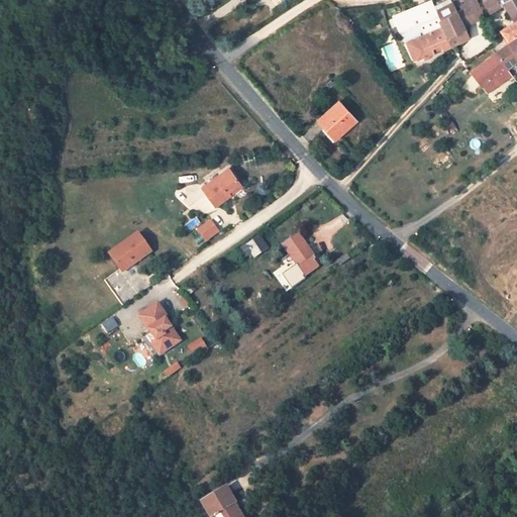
[(450,44),(451,45),(469,38),(462,25),(484,16),(477,0),(462,0),(464,3),(459,6),(461,10),(456,12),(439,19),(450,44)]
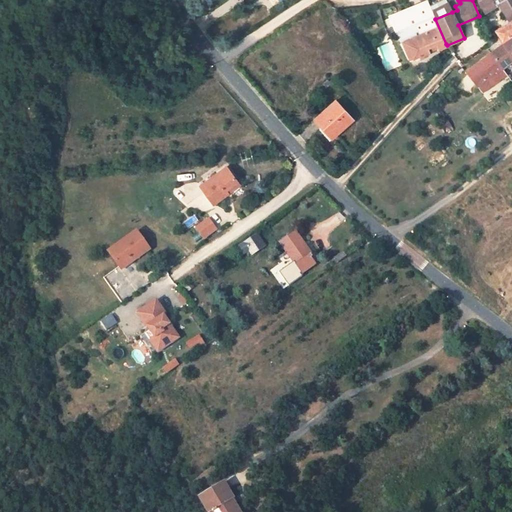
[(511,0),(477,0),(479,2),(478,2),(484,12),(497,4),(509,22),(496,30),(505,44),(466,69),(476,86),(478,85),(482,91),(507,75),(501,67),(511,59),(511,0)]
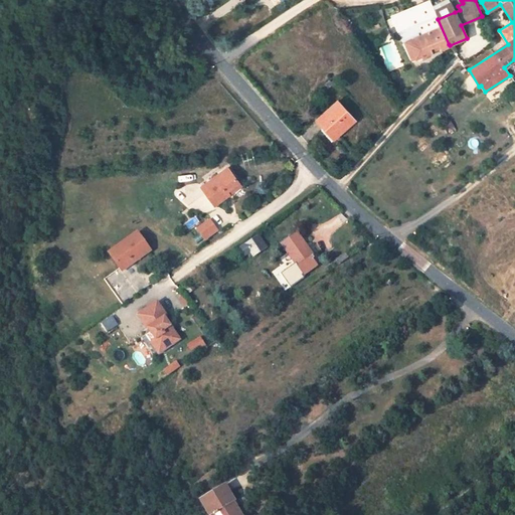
[(424,55),(432,52),(430,48),(439,44),(441,48),(449,44),(438,19),(435,11),(430,1),(392,17),(399,32),(404,43),(412,60),(421,57),(422,60),(425,59),(424,55)]
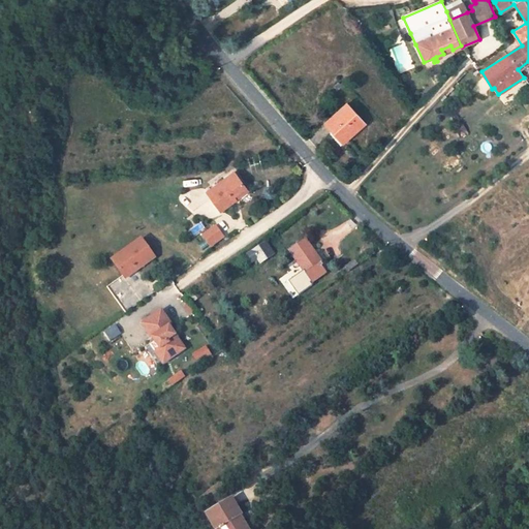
[(449,20),(467,12),(463,4),(446,11),(449,20)]
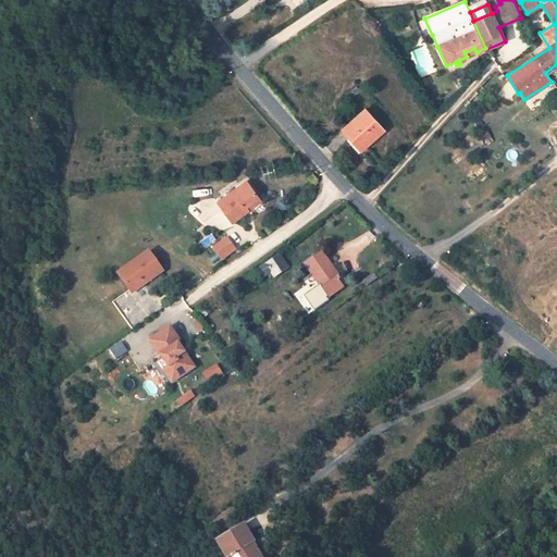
[(363,113),(347,130),(366,146),(382,130),(363,113)]
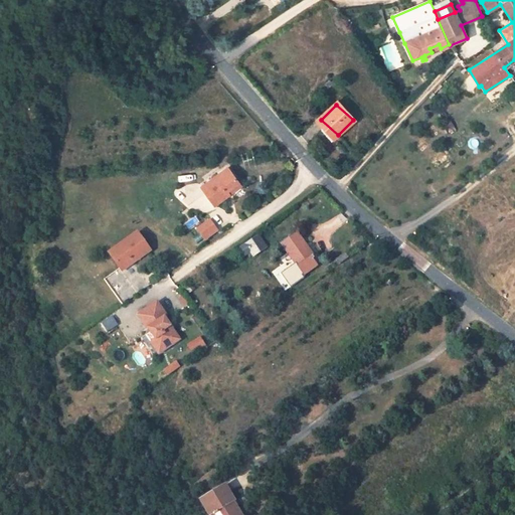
[(226,191),(238,182),(227,167),(201,187),(214,205),(229,194),(226,191)]
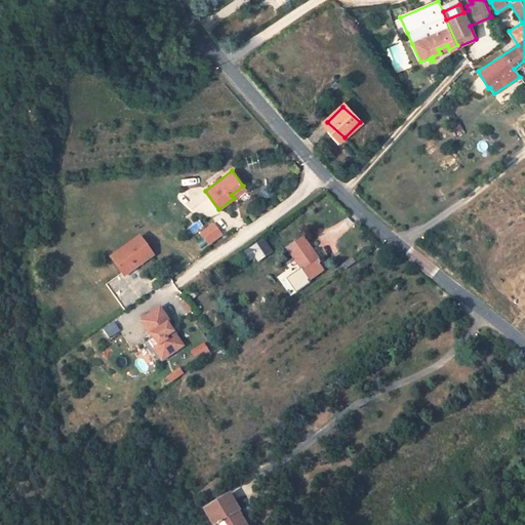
[(231,195),(234,198),(245,189),(243,186),(231,195)]
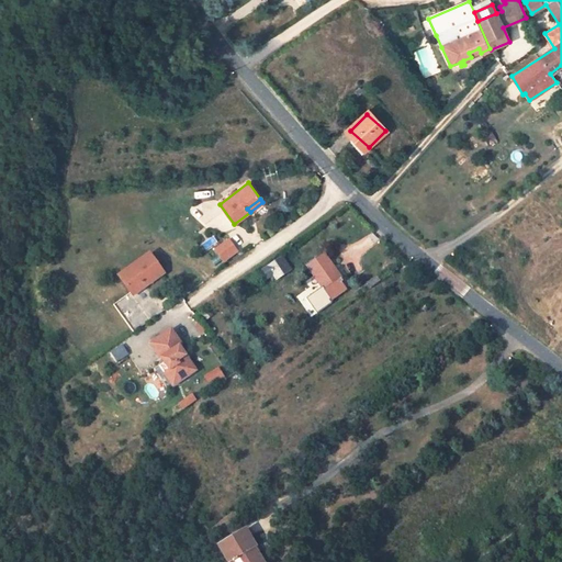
[(237,251),(228,240),(215,250),(223,261),(237,251)]
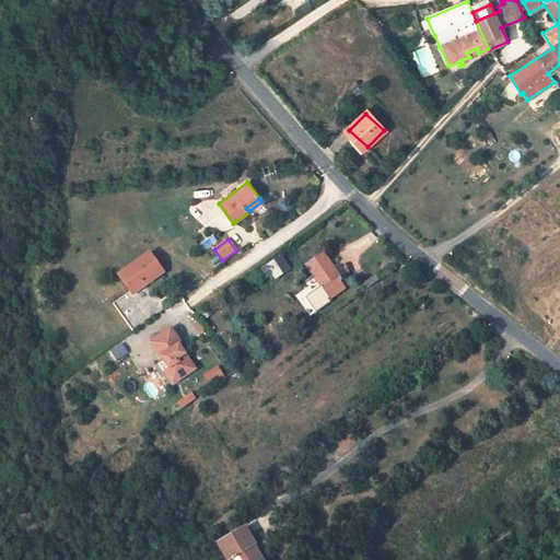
[(130,291),(142,282),(146,286),(163,272),(149,252),(117,275),(130,291)]
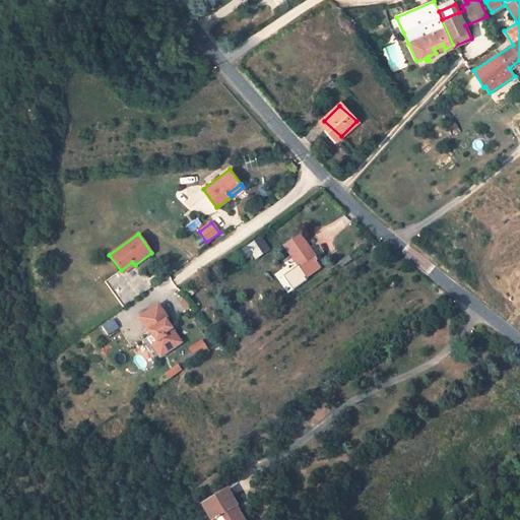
[(307,276),(319,267),(306,249),(308,247),(299,236),(284,246),(307,276)]
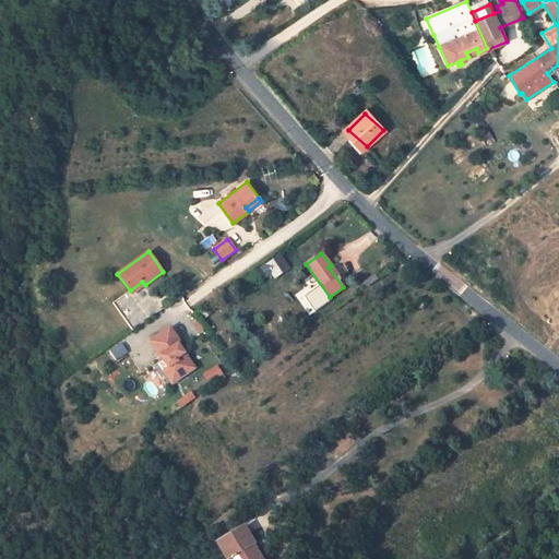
[(288,268),(281,257),(260,270),(265,277),(272,273),(275,276),(288,268)]
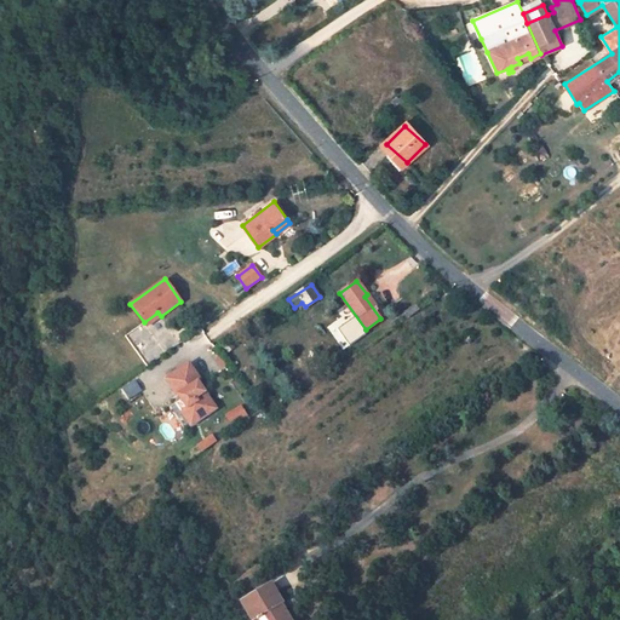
[(158,313),(144,322),(147,326),(161,316),(158,313)]
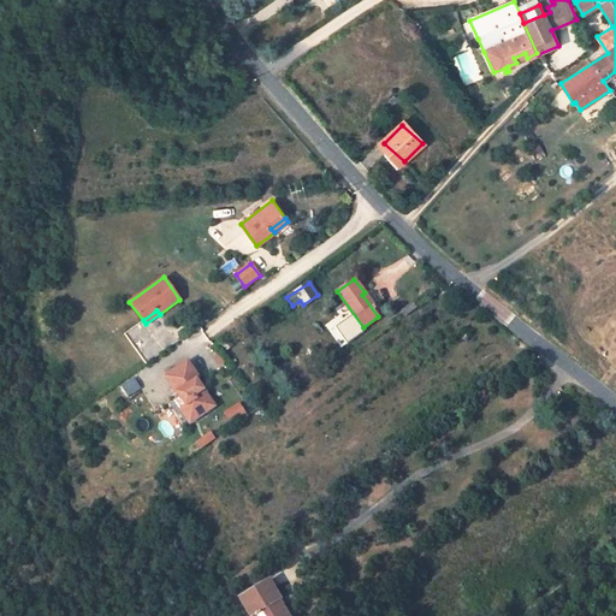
[(551,317),(545,321),(550,327),(557,323),(551,317)]
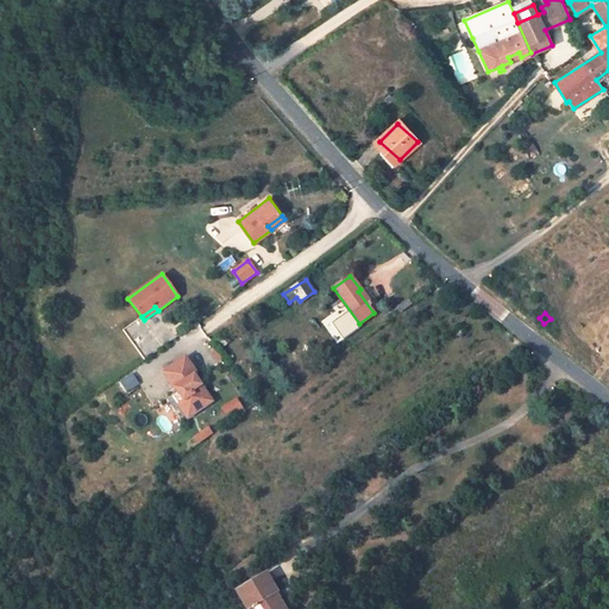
[(200,408),(212,401),(194,375),(196,374),(184,357),(163,372),(174,389),(175,388),(179,393),(188,407),(195,401),(200,408)]
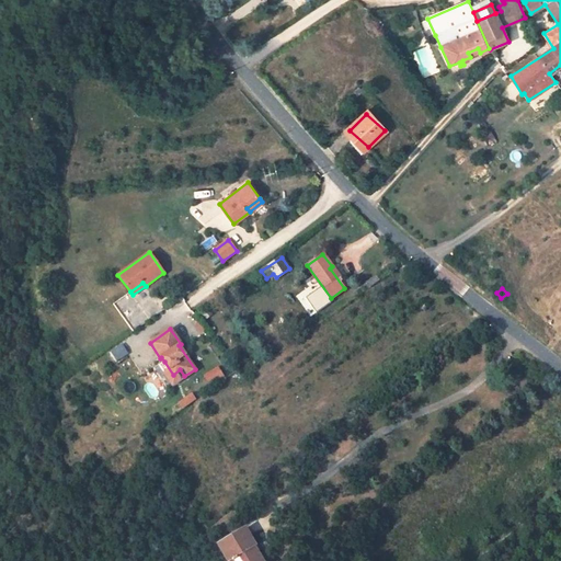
[(173,375),(164,362),(159,365),(172,385),(184,376),(180,369),(173,375)]
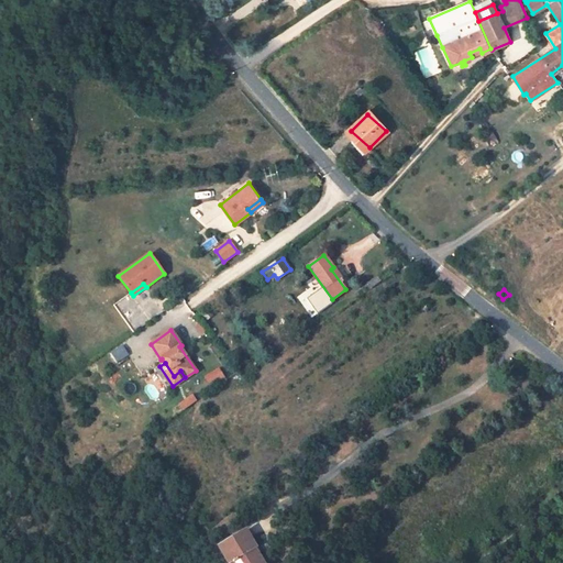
[(223,378),(218,370),(206,377),(211,386),(223,378)]
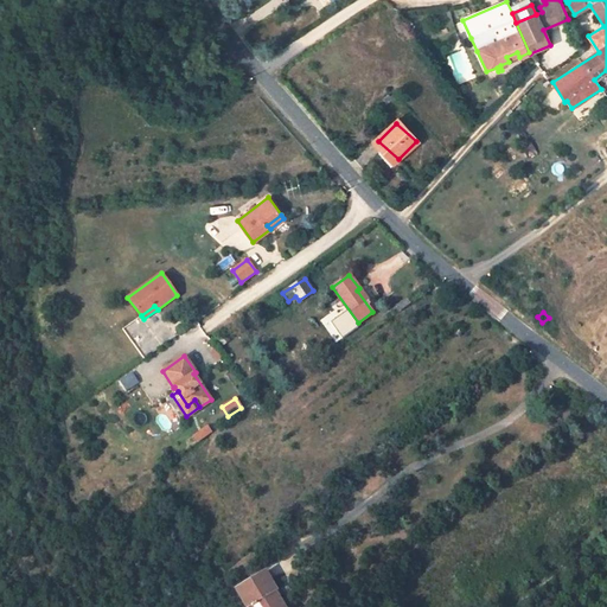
[(210,432),(206,427),(195,435),(198,441),(210,432)]
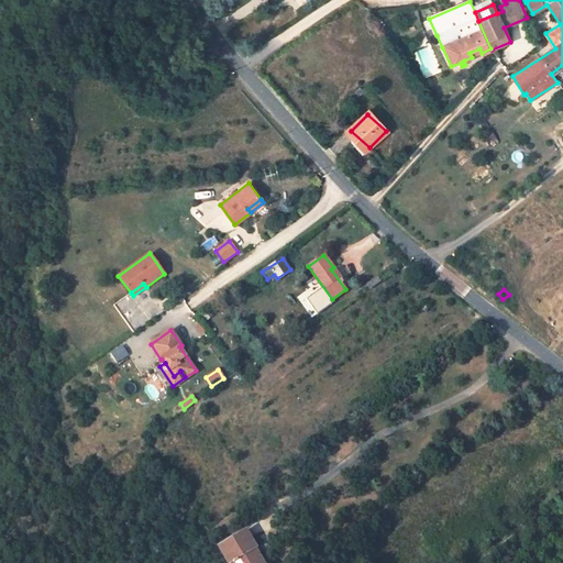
[(256,545),(250,528),(219,542),(228,561),(233,559),(234,562),(262,562),(255,547),(256,545)]
